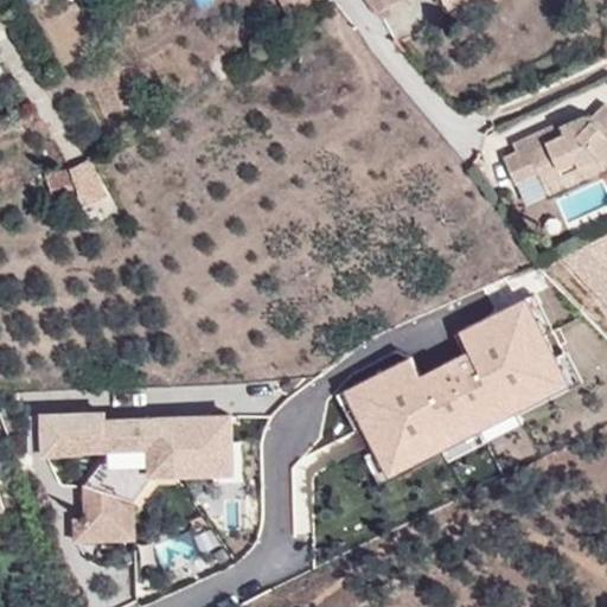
[(307,0),(281,0),(291,17),(311,5),(307,0)]
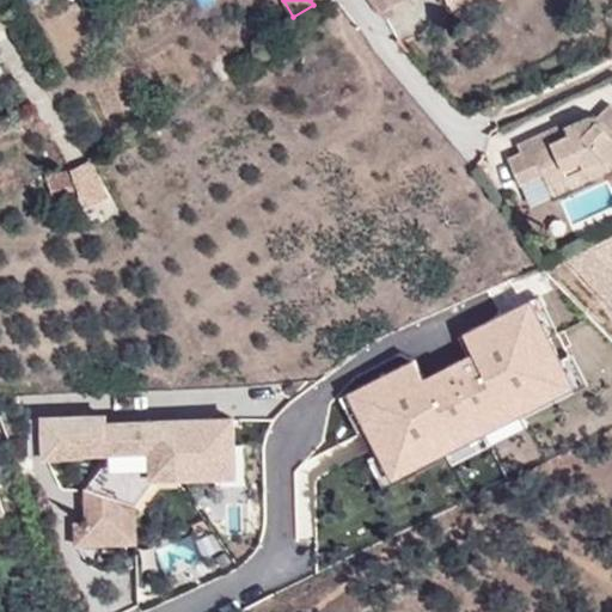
[(407,0),(371,0),(381,14),(407,0)]
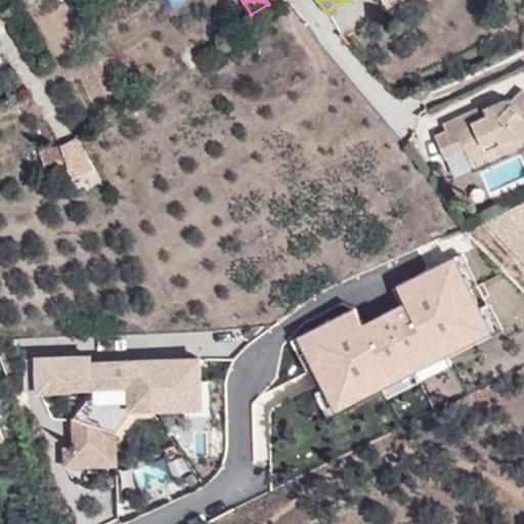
[(474,167),(522,144),(523,145),(523,101),(514,112),(510,108),(489,118),(490,120),(482,124),(477,119),(446,132),(449,140),(439,144),(449,166),(470,157),(474,167)]
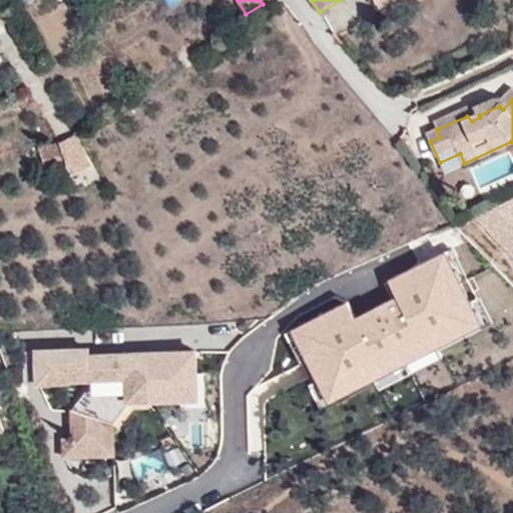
[(70,172),(90,164),(76,134),(74,135),(60,143),(67,164),(70,172)]
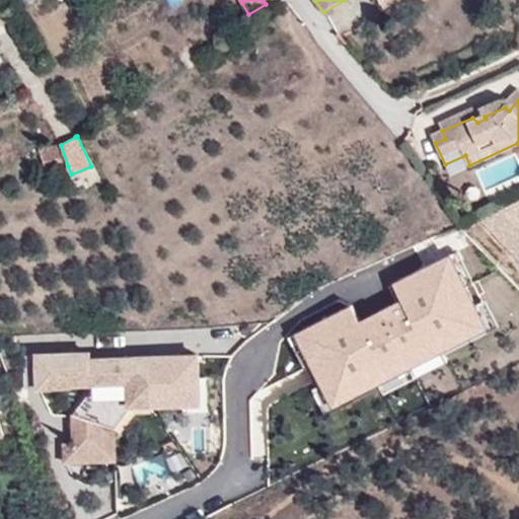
[(469,165),(473,175),(518,154),(518,144),(517,143),(469,165)]
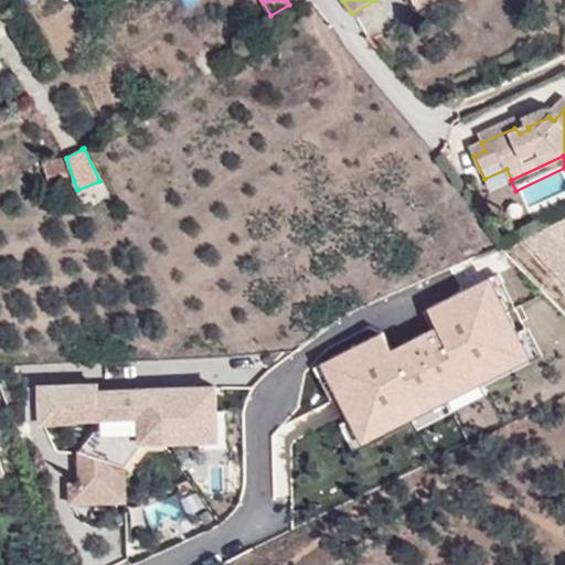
[(44,162),(52,187),(74,181),(66,158),(44,162)]
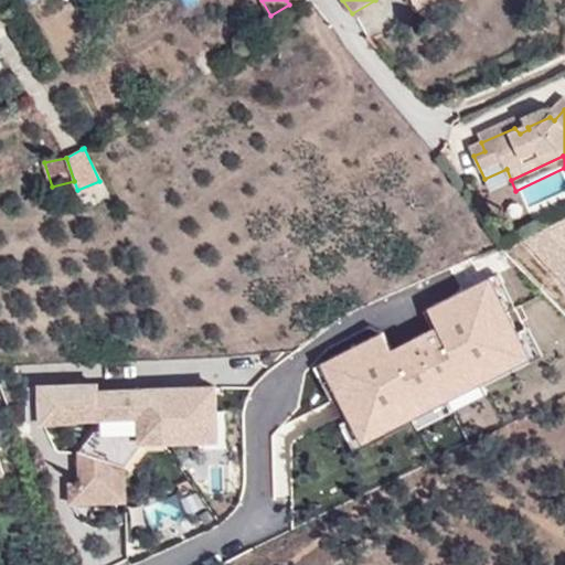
[(564,220),(524,240),(546,262),(564,243),(564,220)]
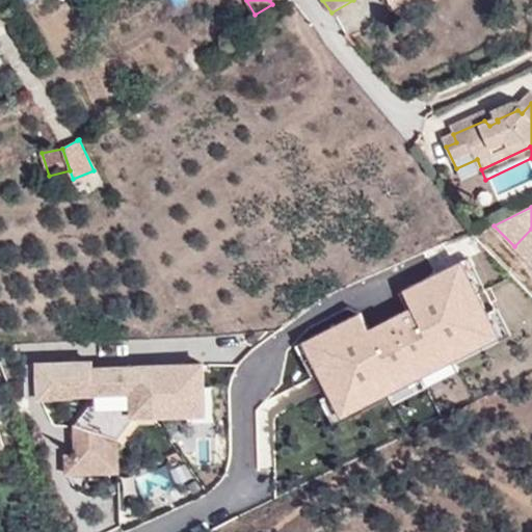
[(531,229),(514,246),(531,265),(531,229)]
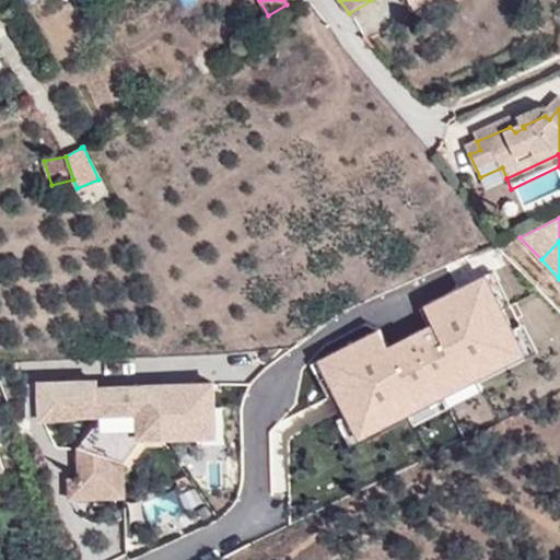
[(201,438),(201,410),(212,411),(211,387),(160,388),(160,399),(139,399),(138,387),(96,388),(95,380),(42,382),(42,416),(78,415),(78,405),(96,405),(96,427),(95,429),(79,446),(79,477),(82,480),(91,485),(113,483),(112,457),(139,426),(139,409),(159,409),(160,419),(178,419),(179,438),(201,438)]
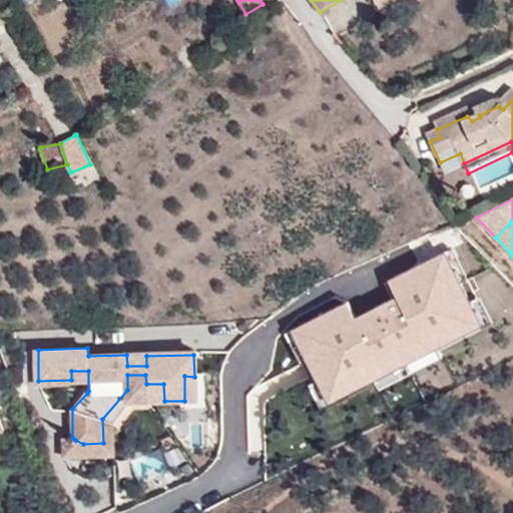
[(71,380),(87,393),(88,391),(88,371),(71,371),(71,380)]
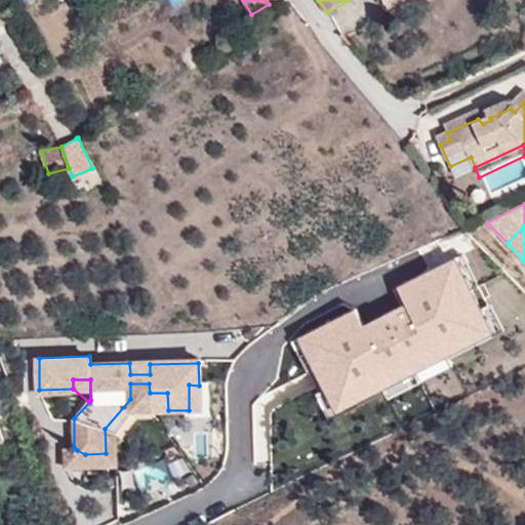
[(113,436),(133,411),(168,410),(167,393),(150,393),(149,384),(130,384),(130,399),(105,429),(106,453),(85,454),(77,450),(74,447),(61,447),(62,468),(113,466),(113,436)]
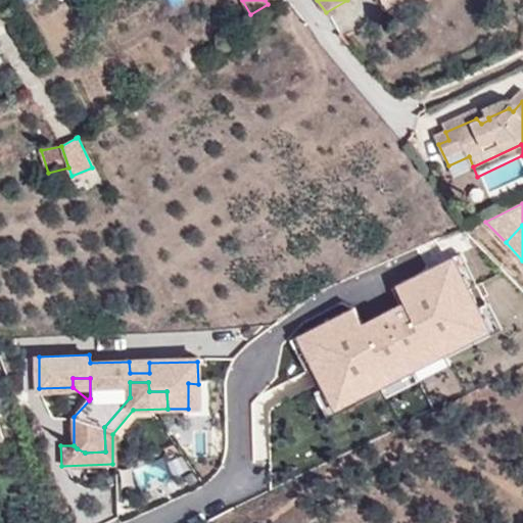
[(188,409),(198,409),(198,384),(188,383),(188,409)]
